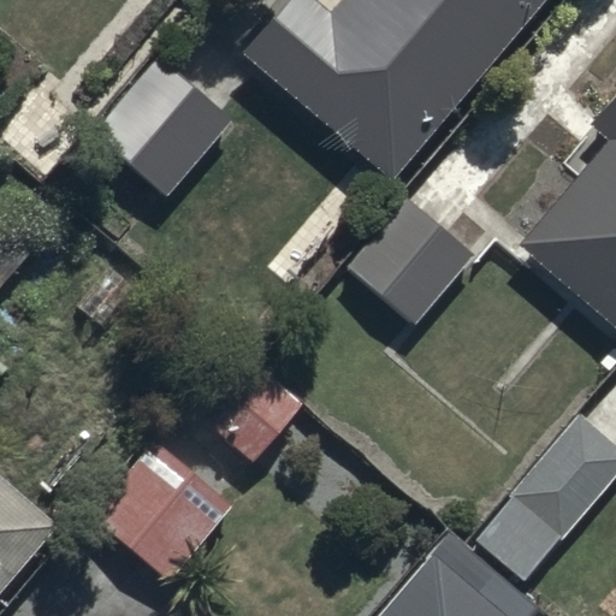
[(313,0),(282,0),(237,54),(390,182),(543,0),(339,0),(329,13),(313,0)]
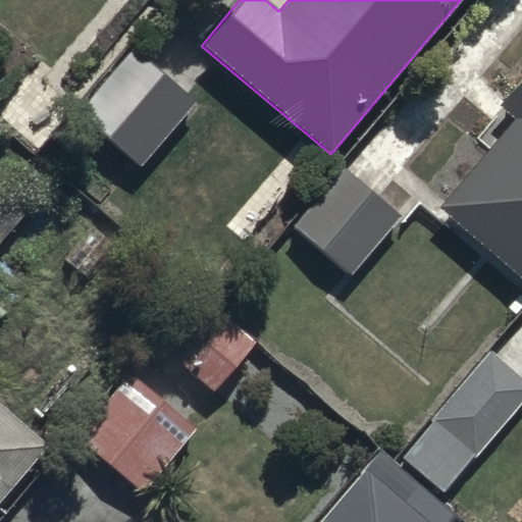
[(195,100),(127,47),(75,113),(143,166),(195,100)]
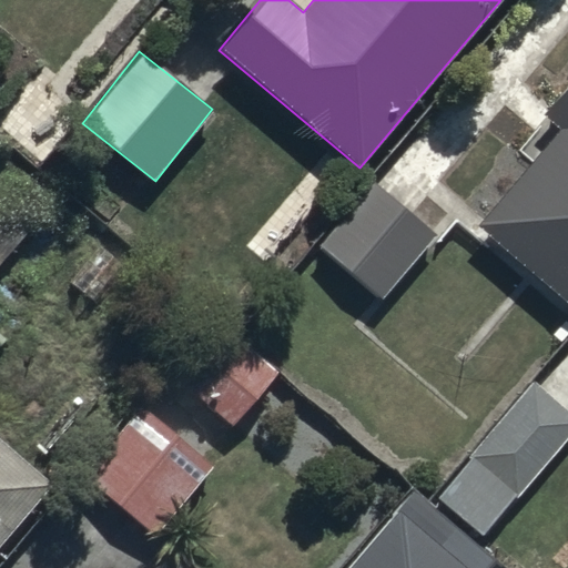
[(558,130),(477,225),(567,301),(567,79),(539,113),(558,130)]
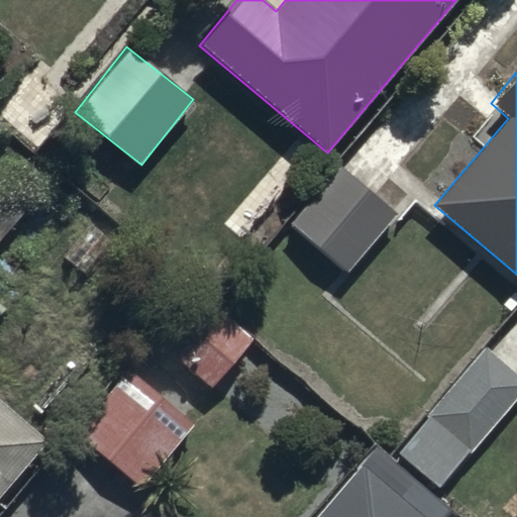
[(0,240),(39,196),(0,161),(0,240)]
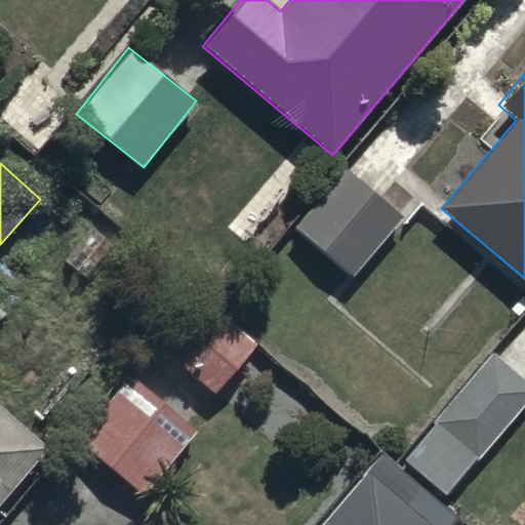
[(345,168),(294,228),(354,278),(404,218),(345,168)]
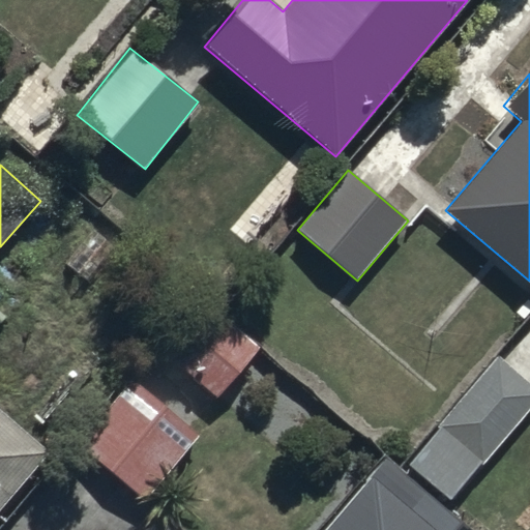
[(200,299),(160,350),(221,395),(260,345),(200,299)]
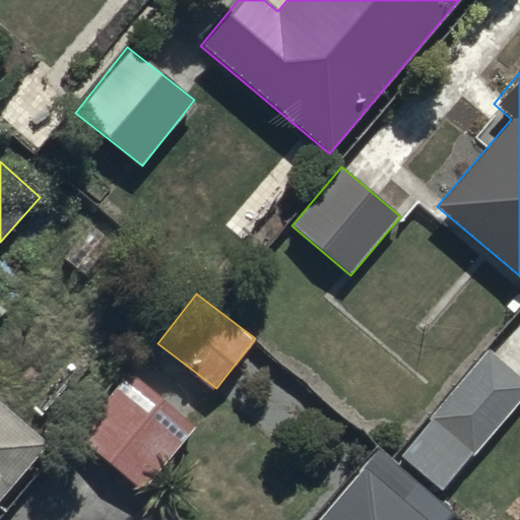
[(473,456),(519,399),(519,379),(485,350),(402,453),(445,486),(471,454),(473,456)]
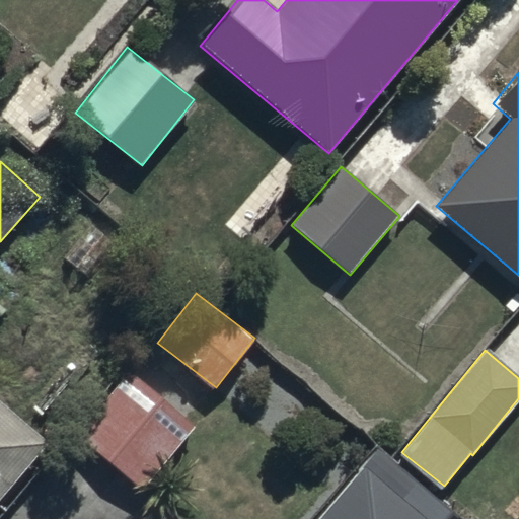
[(141,489),(191,430),(124,373),(74,431),(141,489)]
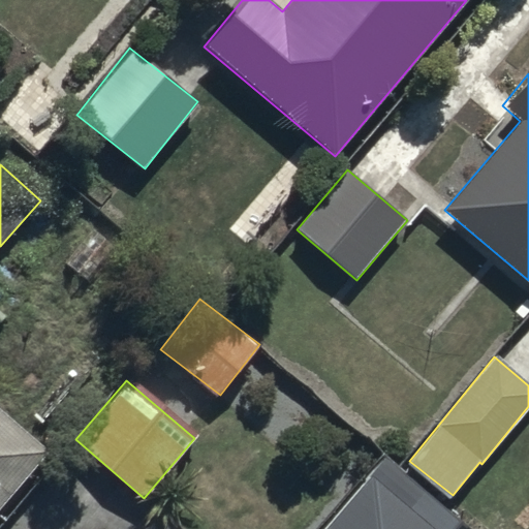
[(0,510),(50,452),(0,409),(0,510)]
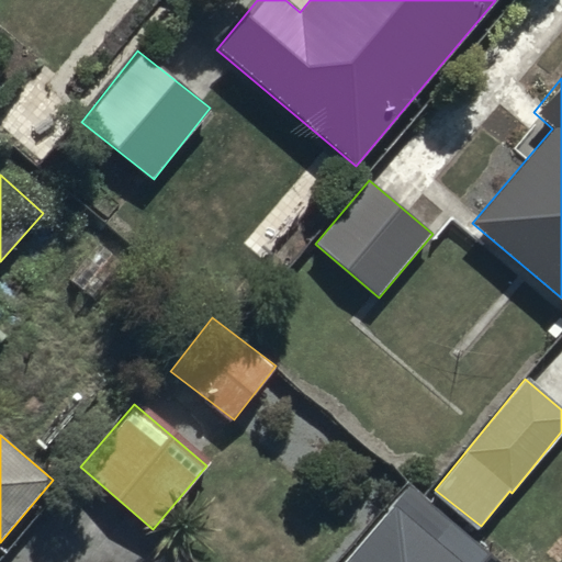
[(479,561),(446,534),(431,550),(391,515),(349,561),(479,561)]
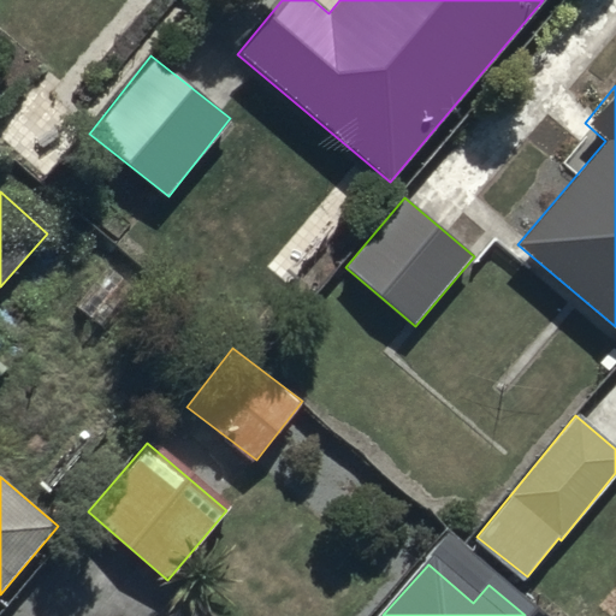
All buildings are outlined.
